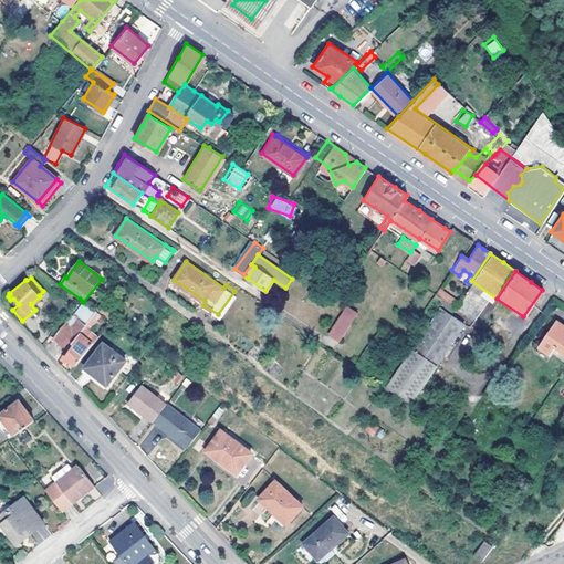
[(453,307),(480,324),(497,299),(471,281),(469,283),(456,303),(453,307)]
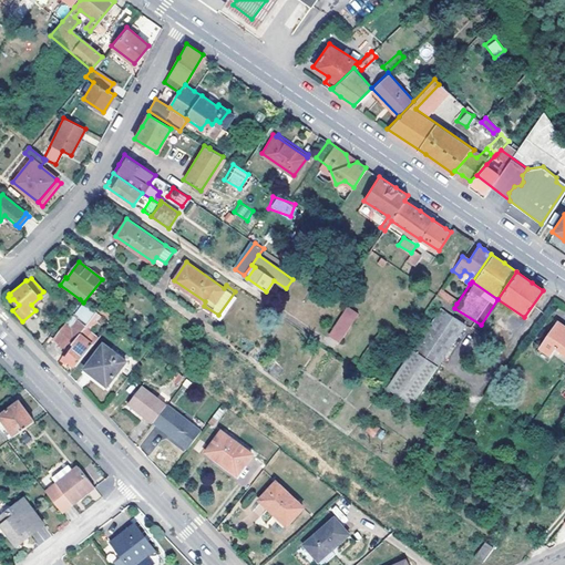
[(439,290),(435,295),(454,308),(456,304),(439,290)]
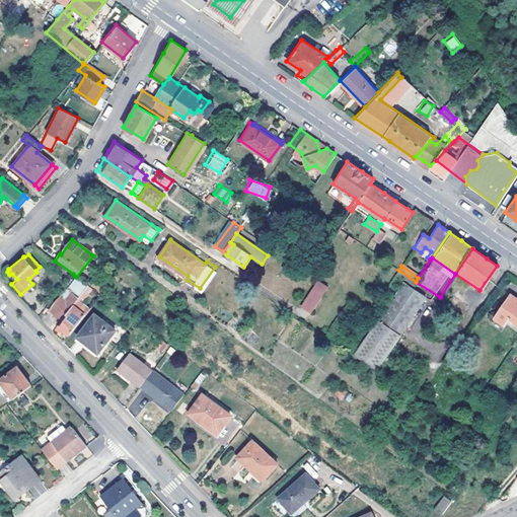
[(101,291),(106,284),(95,275),(89,282),(101,291)]
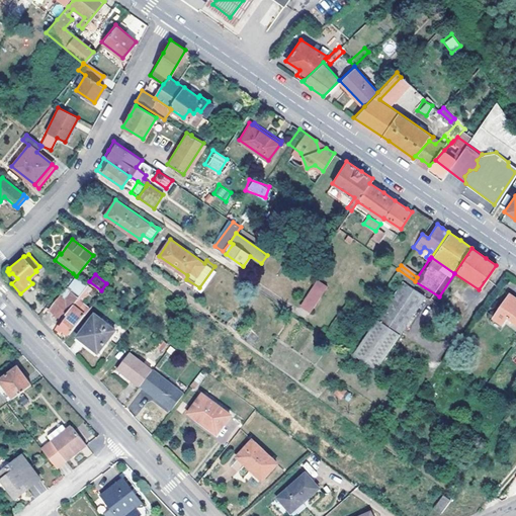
[(298,308),(308,314),(327,285),(318,279),(298,308)]
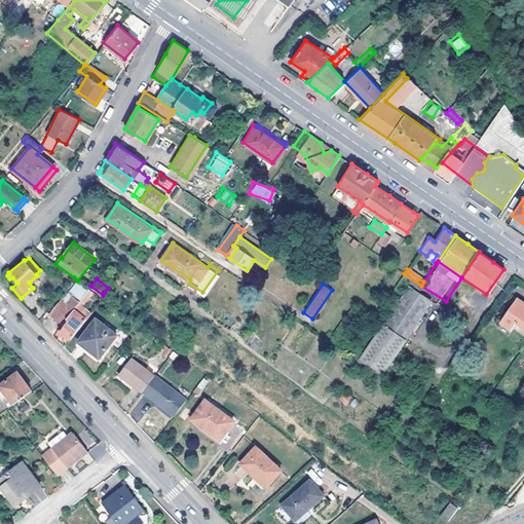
[(408,287),(382,325),(363,353),(384,369),(404,339),(429,301),(408,287)]
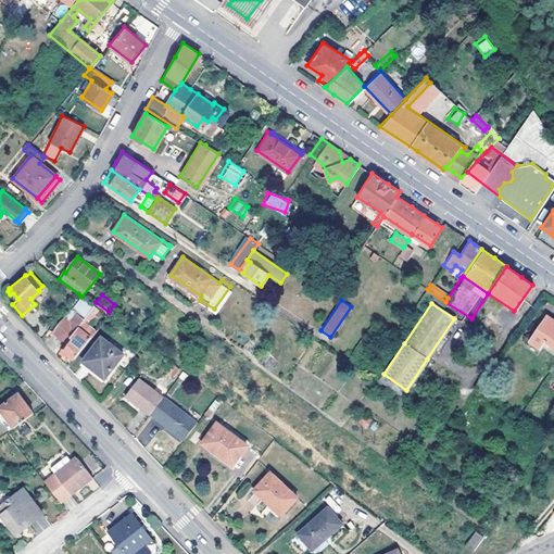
[(108,315),(93,304),(88,313),(98,319),(101,322),(108,315)]
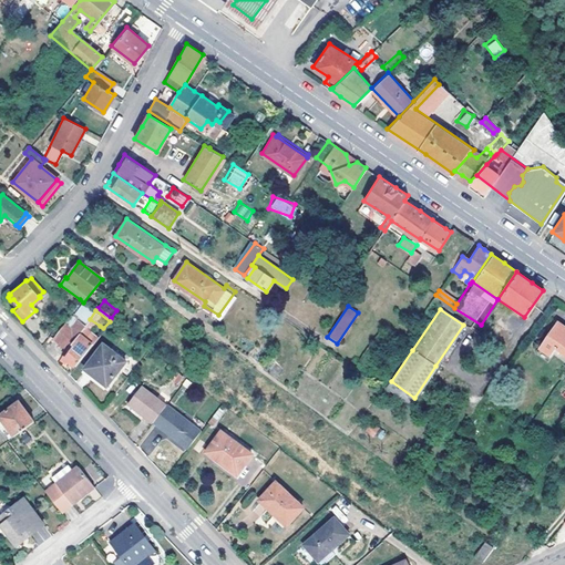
[(69,316),(61,326),(69,330),(75,322),(69,316)]
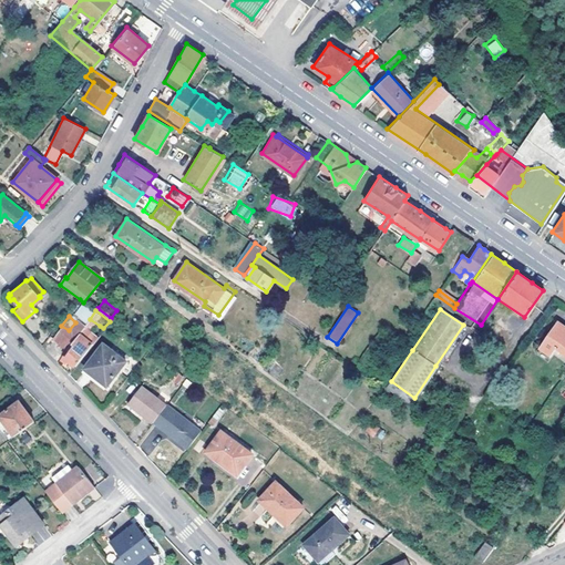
[(564,352),(564,327),(556,321),(538,346),(548,353),(555,345),(564,352)]
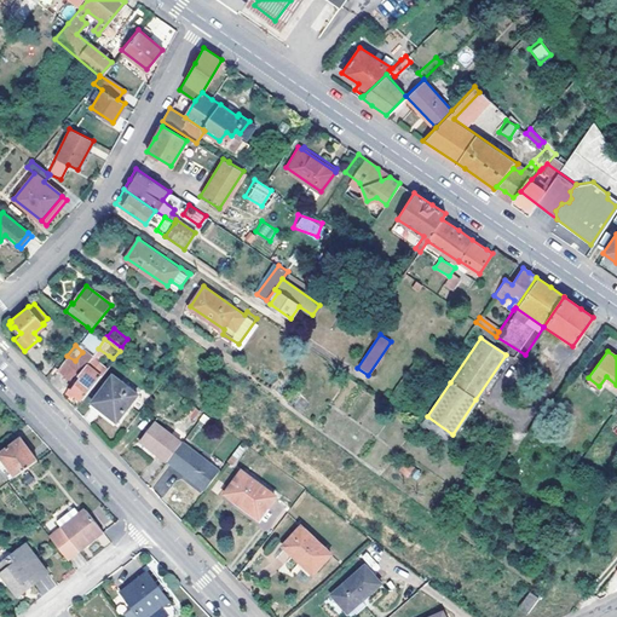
[(75,361),(67,356),(56,372),(70,384),(84,367),(91,358),(82,352),(75,361)]
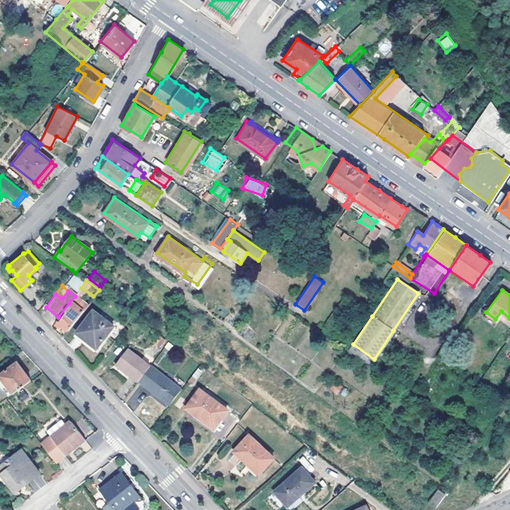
[(78,310),(81,312),(93,296),(90,294),(78,310)]
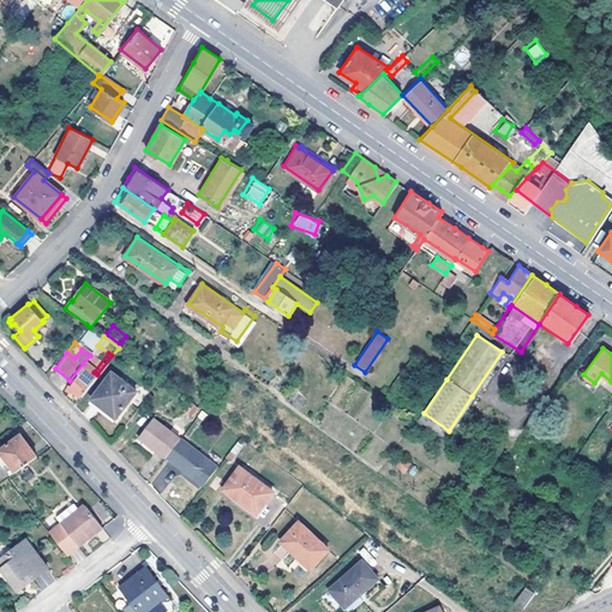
[(83,364),(70,381),(67,384),(81,395),(97,375),(94,372),(83,364)]
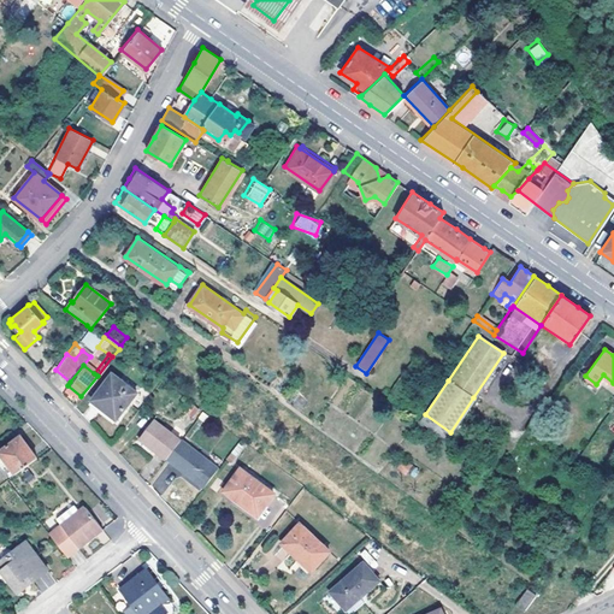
[(136,389),(110,371),(90,399),(117,418),(136,389)]
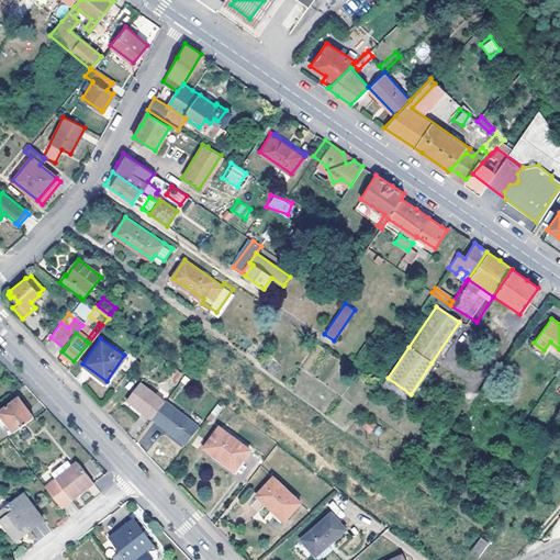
[(150,418),(185,445),(199,425),(192,421),(164,400),(163,401),(138,382),(125,400),(150,418)]
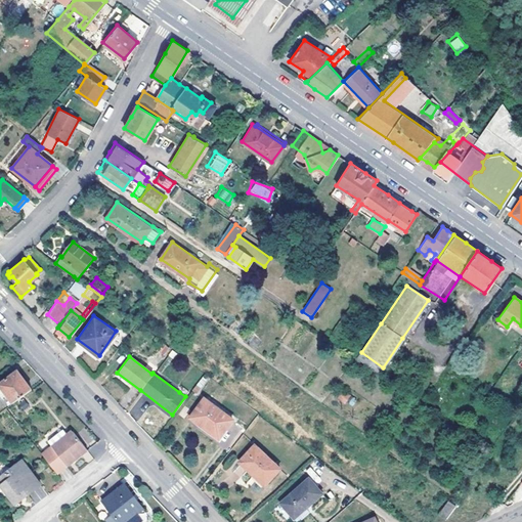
[(11,401),(15,399),(31,388),(17,370),(0,382),(0,386),(11,401)]
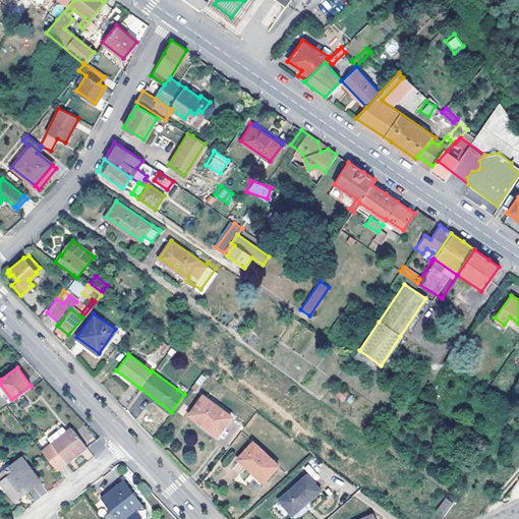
[(178,390),(184,394),(188,389),(183,384),(178,390)]
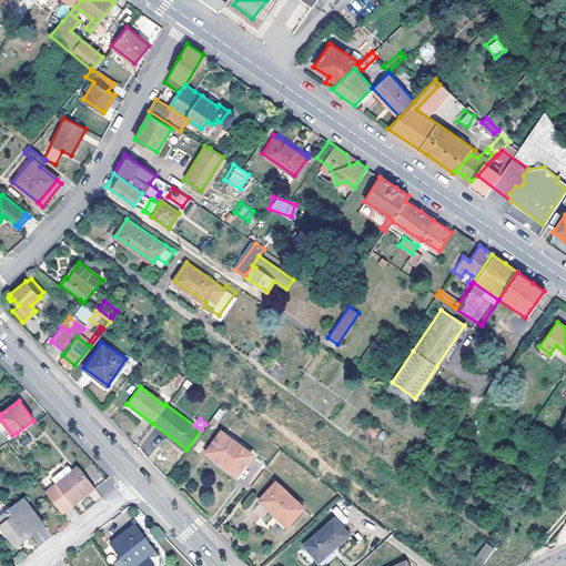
[(221,432),(205,452),(235,474),(251,453),(221,432)]
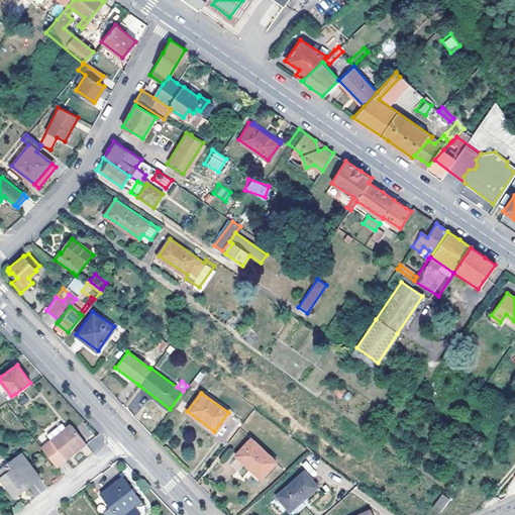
[(45,432),(65,456),(83,442),(68,424),(63,428),(59,423),(45,432)]
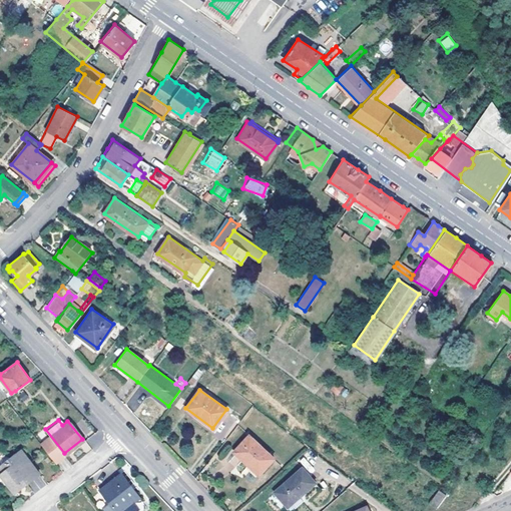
[(248,434),(232,451),(258,474),(274,457),(248,434)]
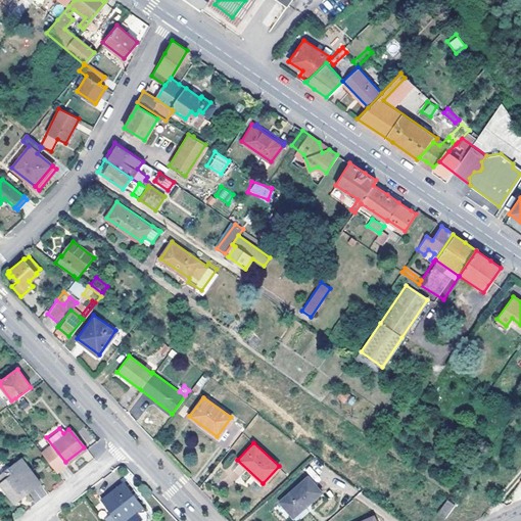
[(65,462),(50,443),(40,451),(55,470),(65,462)]
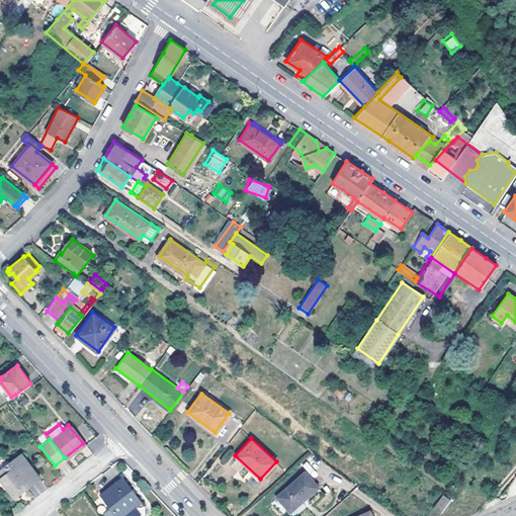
[(22,489),(36,478),(18,454),(0,467),(0,474),(4,479),(1,482),(12,495),(18,490),(17,488),(20,486),(22,489)]
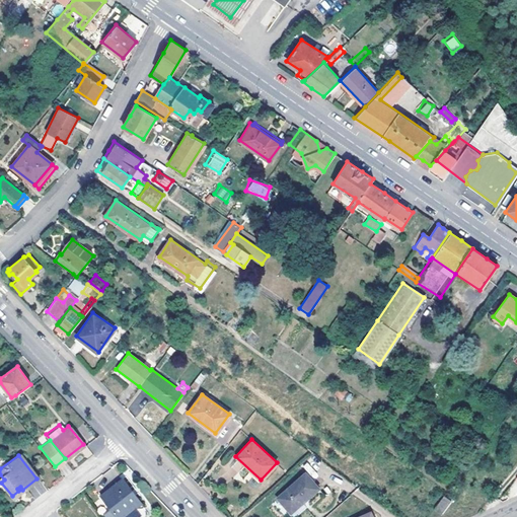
[(303,507),(299,502),(317,486),(304,471),(277,496),(294,515),(303,507)]
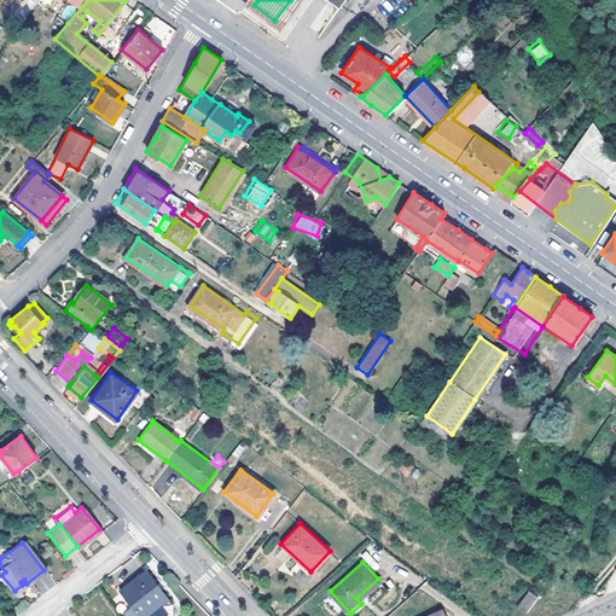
[(168,598),(146,569),(120,590),(132,605),(121,612),(123,615),(161,615),(167,612),(161,604),(168,598)]
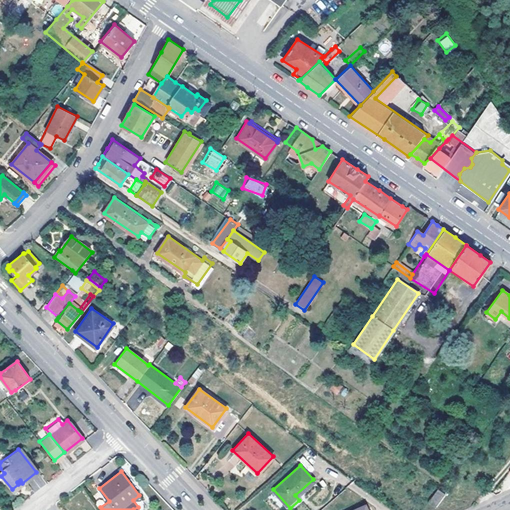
[(18,484),(12,489),(12,490),(22,483),(20,480),(17,482),(18,484)]
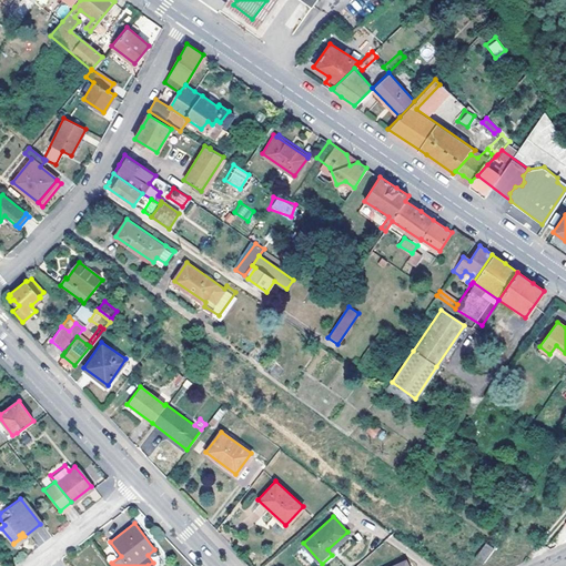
[(485,543),(474,557),(482,564),(494,549),(485,543)]
